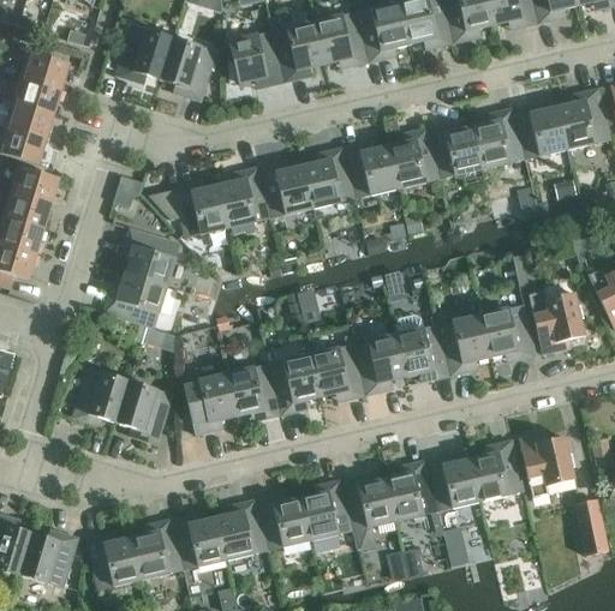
[(376,0),(377,6),(356,11),(368,61),(387,58),(387,57),(383,57),(381,49),(408,43),(398,0),(376,0)]
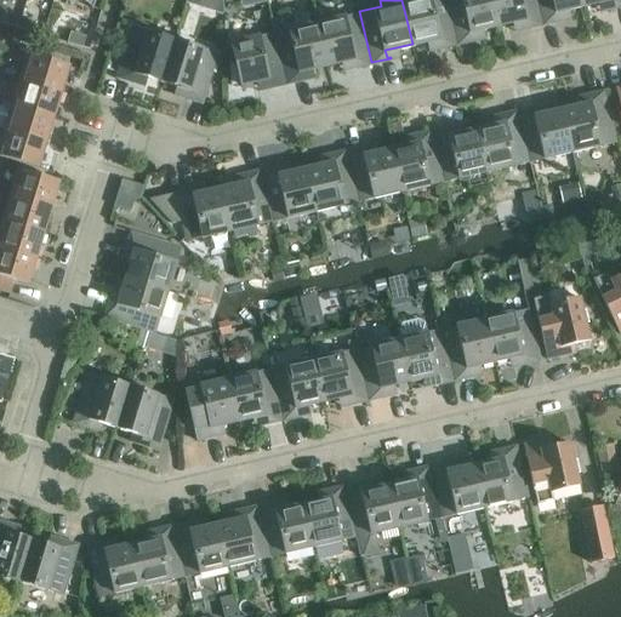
[(402,0),(412,44),(439,38),(442,45),(438,46),(457,43),(446,0),(402,0)]
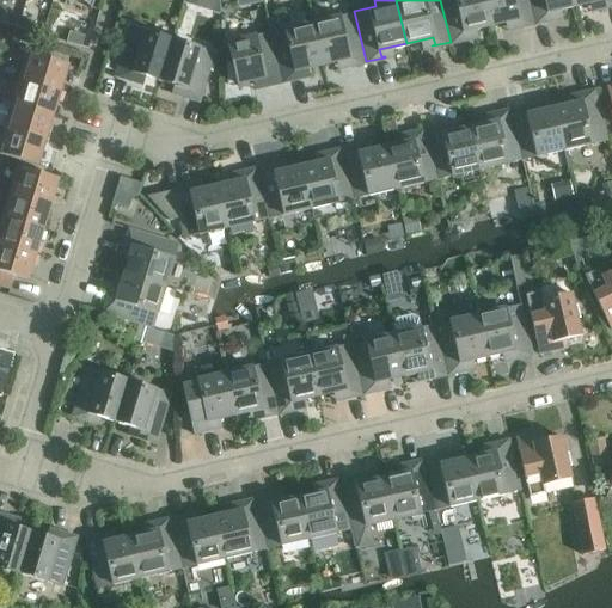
[(440,0),(451,42),(469,37),(465,37),(464,30),(490,24),(485,0),(440,0)]
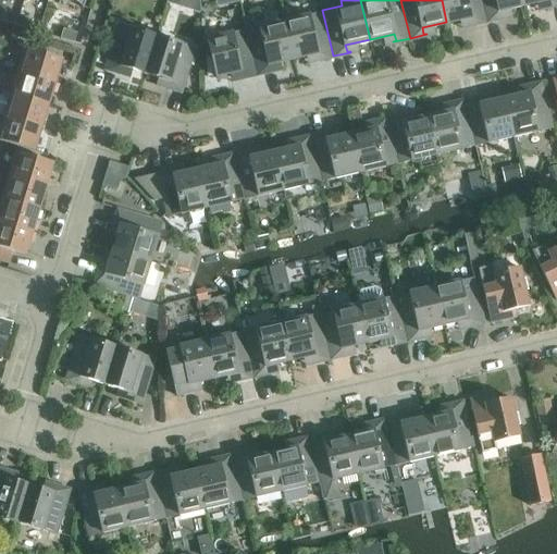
[(442,0),(446,22),(471,15),(472,23),(470,23),(470,24),(486,20),(482,0),(442,0)]
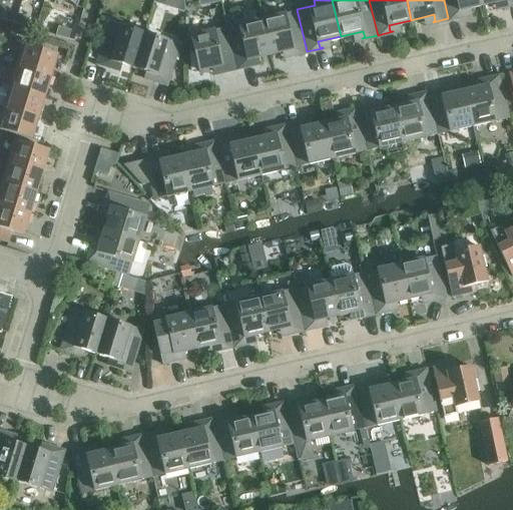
[(444,0),(448,18),(464,15),(464,14),(461,15),(459,9),(482,3),(481,0),(444,0)]
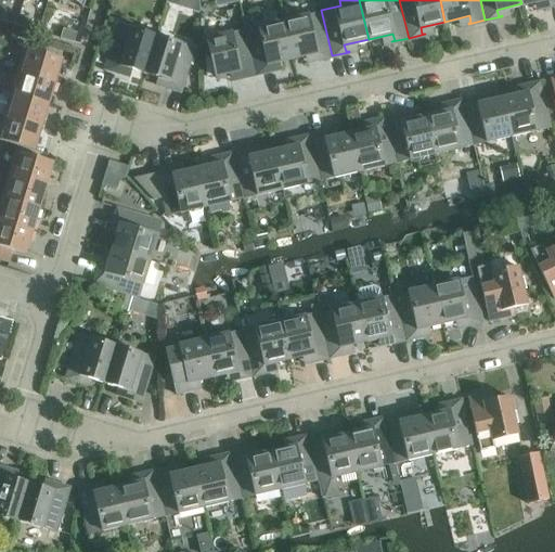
[(2,18),(16,23),(20,13),(5,9),(2,18)]
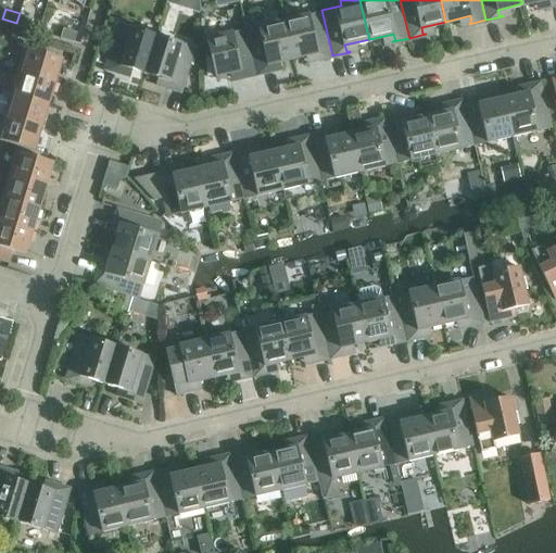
[(321,10),(283,19),(292,57),(317,51),(318,58),(316,59),(316,60),(332,55),(321,10)]
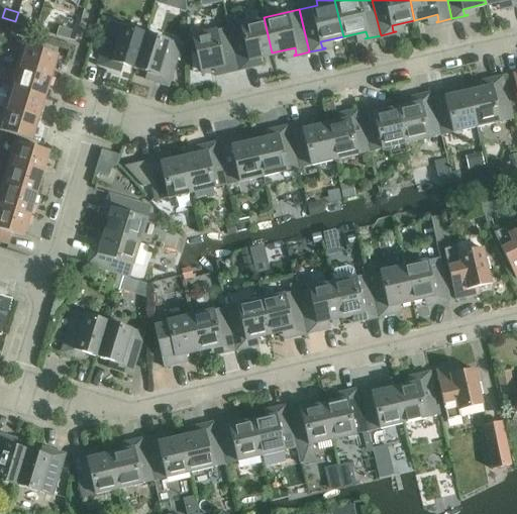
[(18,12),(15,21),(27,25),(30,16),(18,12)]
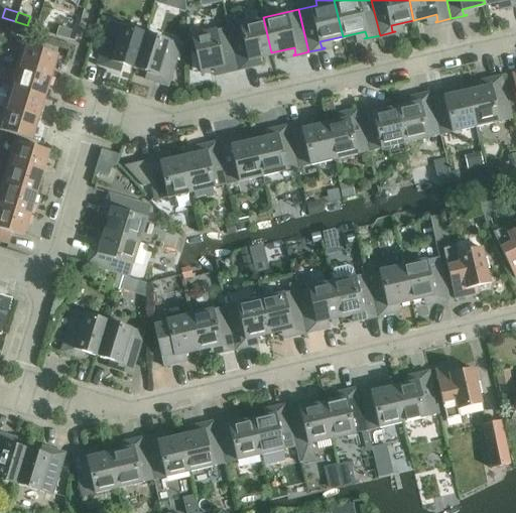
[(263,17),(228,25),(238,69),(253,65),(253,63),(250,65),(249,57),(271,52),(263,17)]
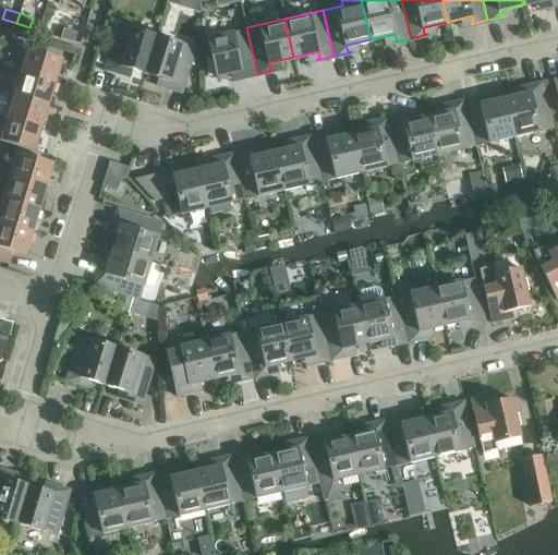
[(122,64),(146,72),(157,34),(119,22),(105,68),(122,73),(122,72),(120,71),(122,64)]
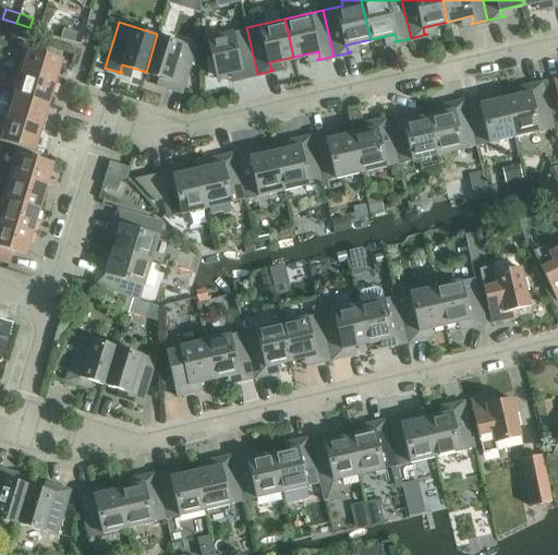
[(61,36),(75,40),(77,31),(63,26),(61,36)]
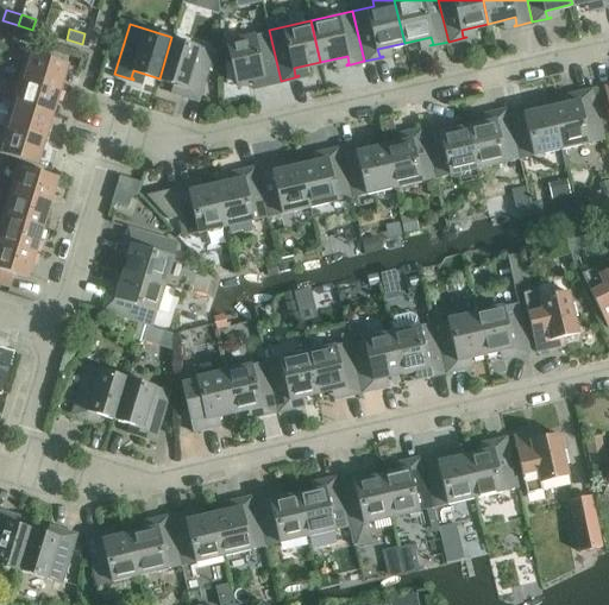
[(281,81),(269,30),(226,41),(231,60),(226,60),(227,81),(236,80),(236,82),(263,76),(265,83),(262,83),(262,84),(281,81)]
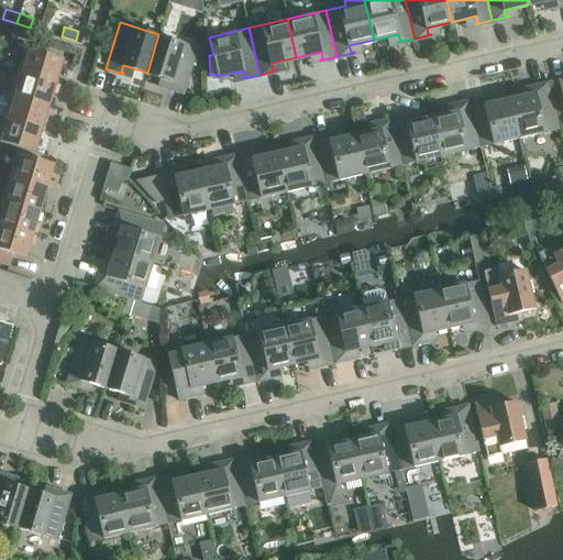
[(158,34),(147,73),(172,79),(169,86),(166,86),(184,91),(197,45),(158,34)]
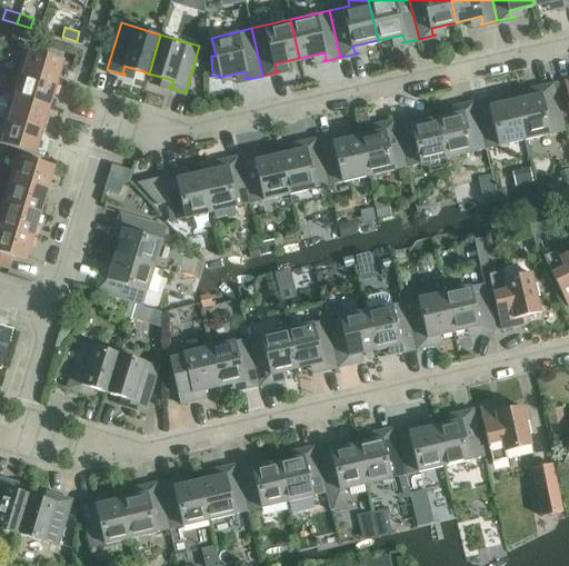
[(25,47),(18,70),(57,82),(63,58),(53,55),(55,51),(42,48),(41,51),(25,47)]
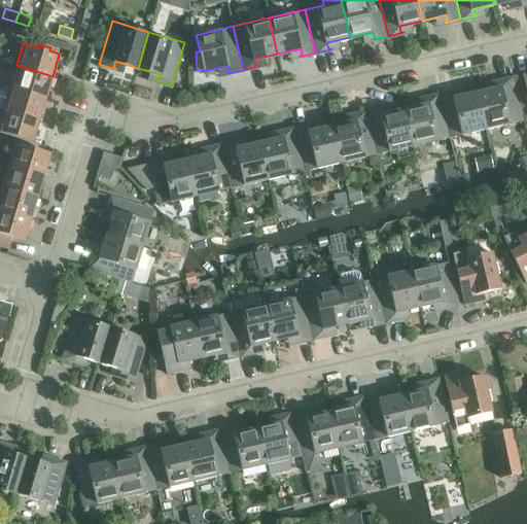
[(16,65),(10,85),(46,97),(53,76),(16,65)]
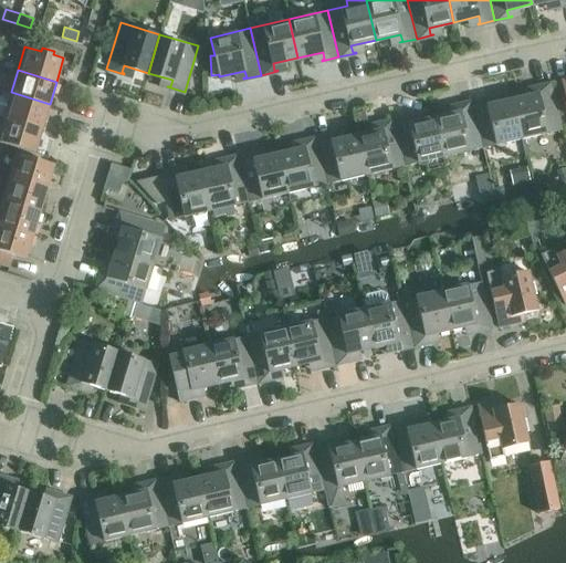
[(537,92),(513,97),(522,136),(562,127),(551,81),(533,84),(533,85),(536,85),(537,92)]
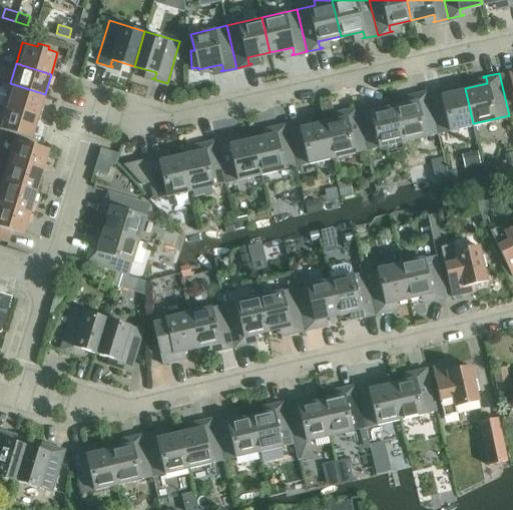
[(10,83),(3,104),(38,115),(45,94),(10,83)]
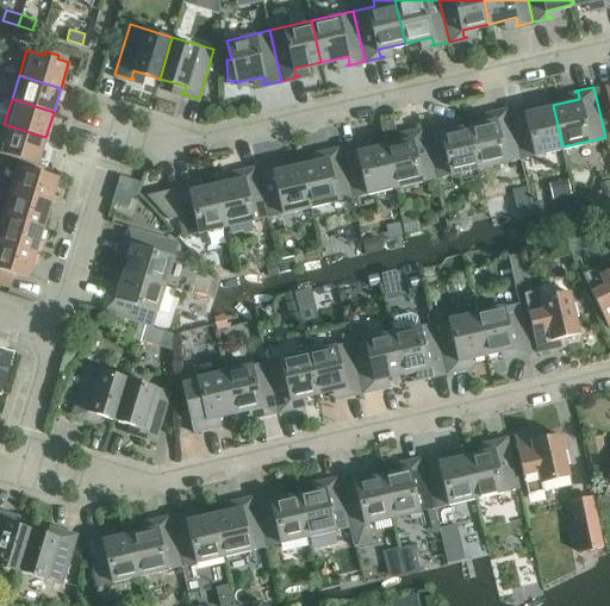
[(527,101),(509,106),(521,157),(562,147),(553,105),(526,111),(524,104),(527,102),(527,101)]
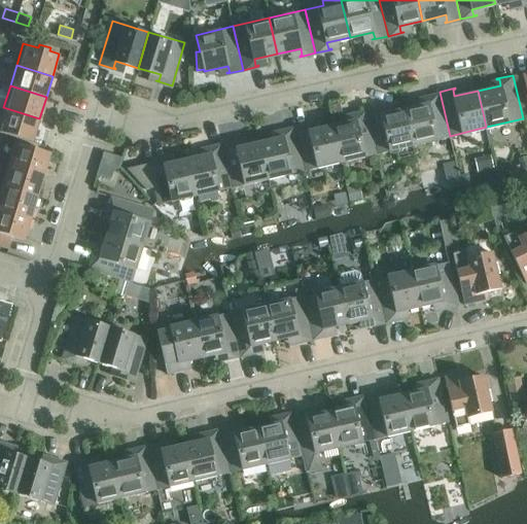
[(428,102),(405,107),(414,144),(450,136),(440,92),(423,96),(424,96),(426,96),(428,102)]
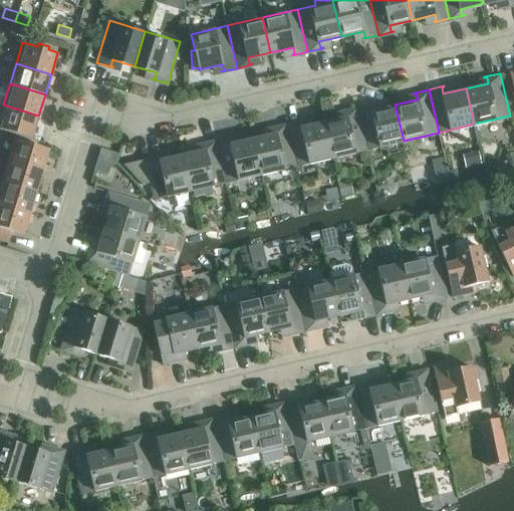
[(373,102),(357,105),(367,149),(404,141),(395,104),(372,109),(370,103),(373,102)]
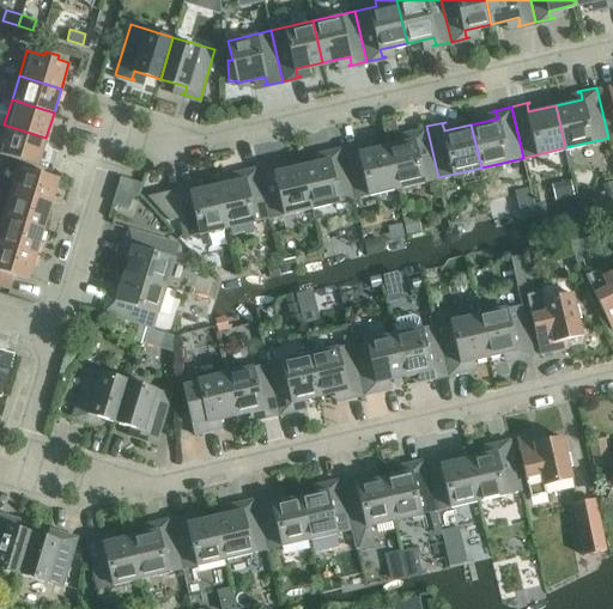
[(46,138),(4,125),(0,138),(0,151),(38,163),(46,138)]
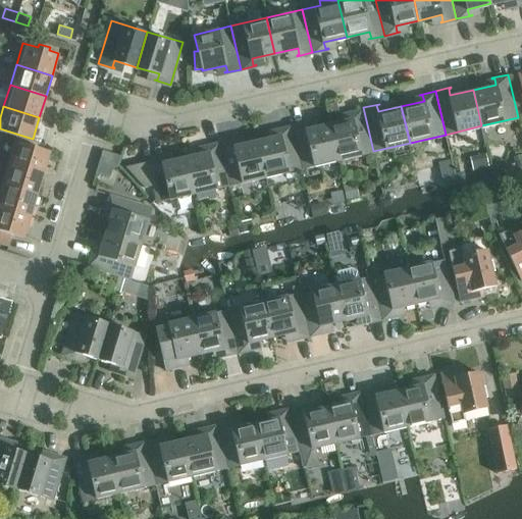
[(352,117),(329,122),(337,159),(373,151),(363,107),(348,111),(348,112),(350,111),(352,117)]
